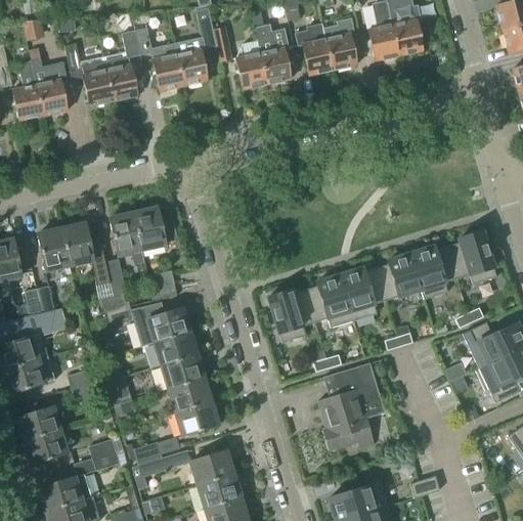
[(84,0),(85,10),(105,10),(104,0),(84,0)]
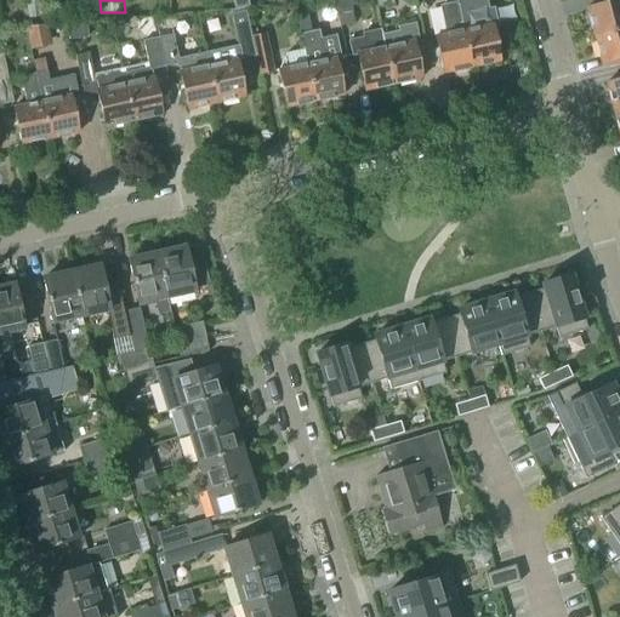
[(337,0),(340,13),(353,11),(351,0),(337,0)]
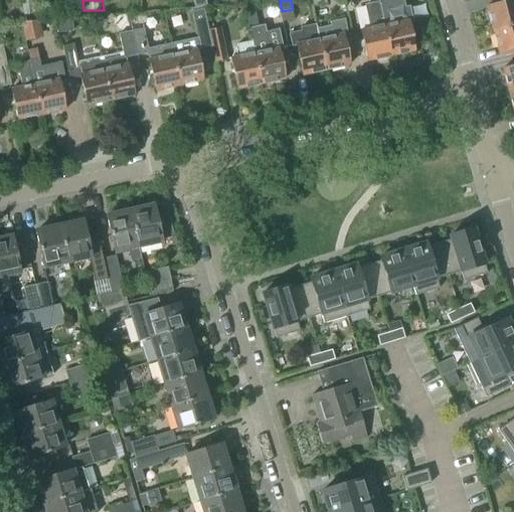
[(367,59),(390,54),(379,0),(371,1),(365,3),(370,26),(361,29),(367,59)]
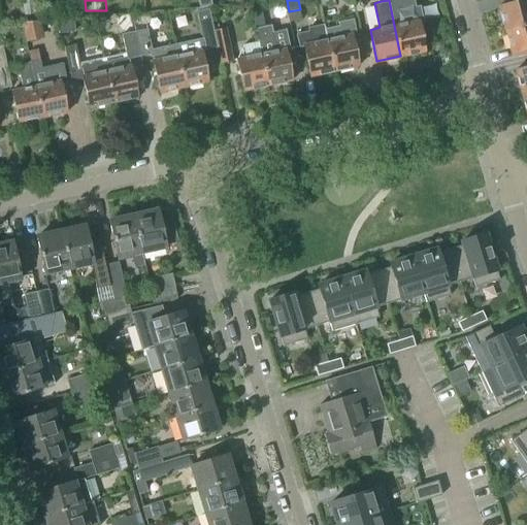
[(389,0),(400,56),(425,51),(418,20),(422,19),(419,5),(415,6),(414,0),(389,0)]
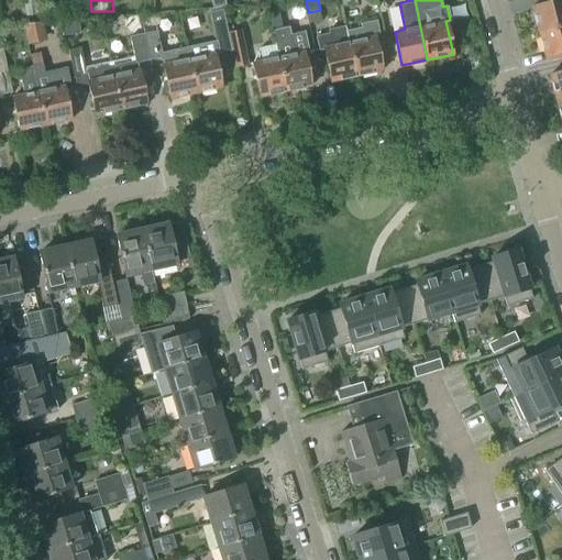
[(549,0),(532,4),(539,31),(561,23),(561,0),(549,0)]
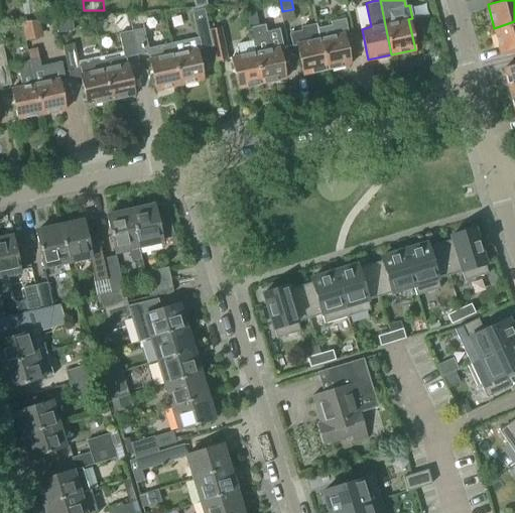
[(171,41),(180,84),(203,79),(197,47),(213,44),(205,7),(192,10),(199,36),(171,41)]
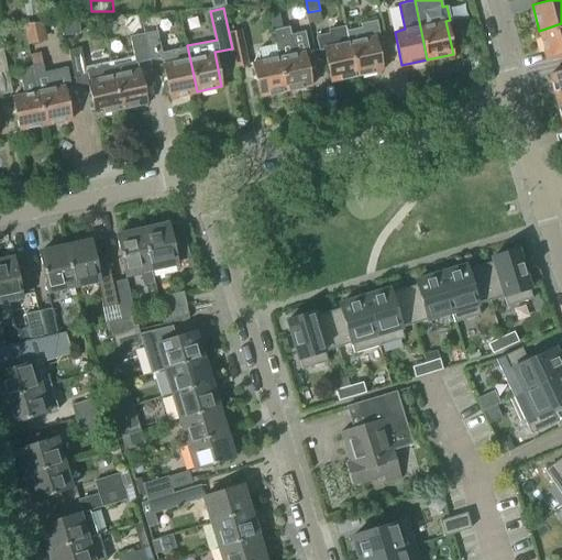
[(276,45),(285,90),(310,85),(304,52),(308,51),(304,31),(290,34),(288,25),(285,26),(281,12),(270,14),(276,45)]
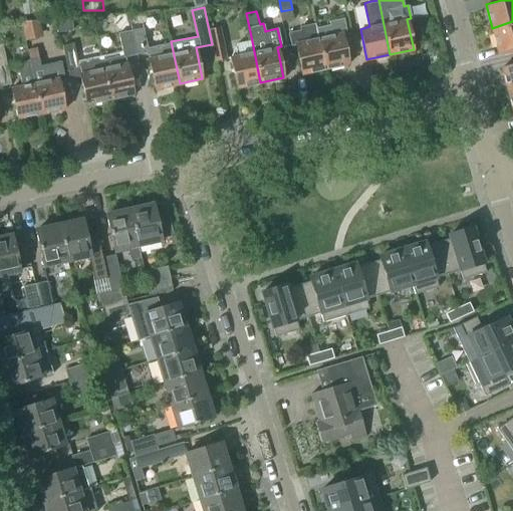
[(132,24),(142,22),(139,12),(130,15),(132,24)]
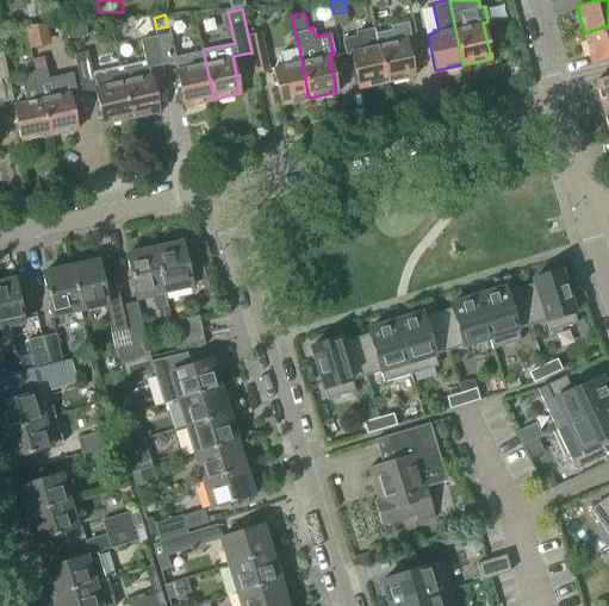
[(86,20),(70,24),(73,37),(88,33),(86,20)]
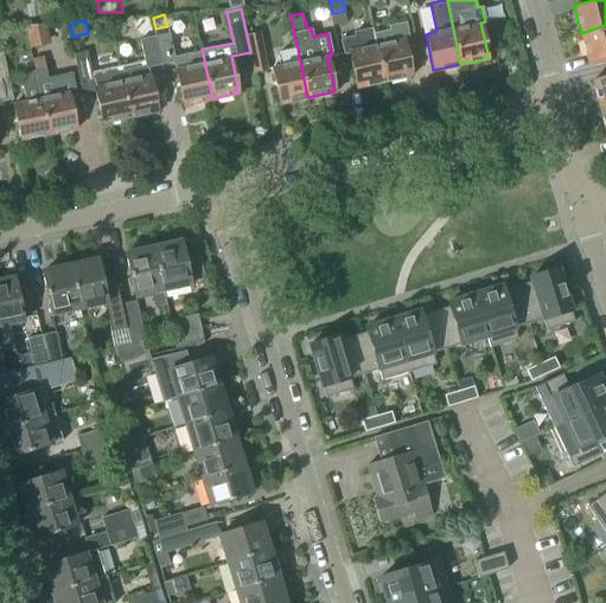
[(375,29),(372,29),(384,81),(412,75),(404,40),(413,39),(409,21),(391,25),(391,30),(376,33),(375,29)]
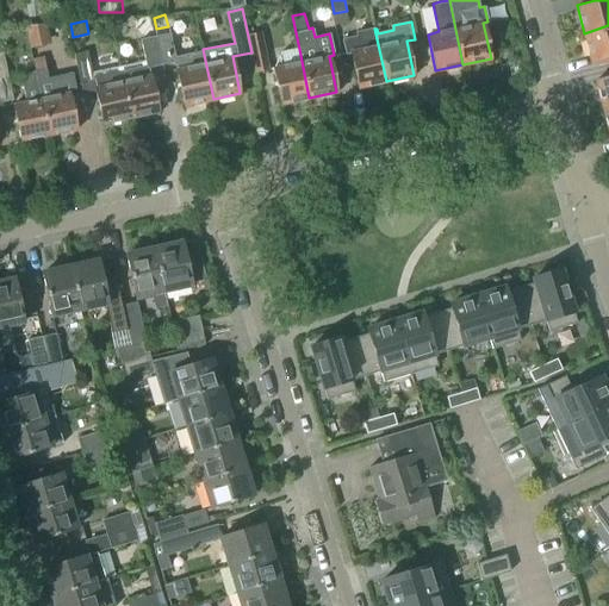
[(48,24),(26,25),(31,47),(51,43),(48,24)]
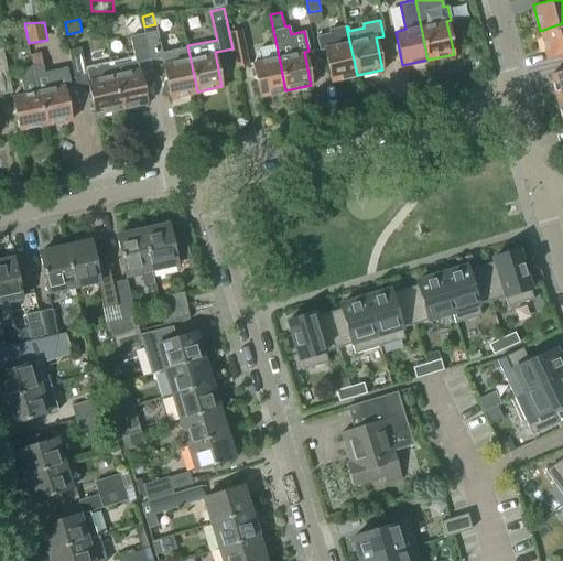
[(562,23),(540,31),(547,56),(562,51),(562,23)]
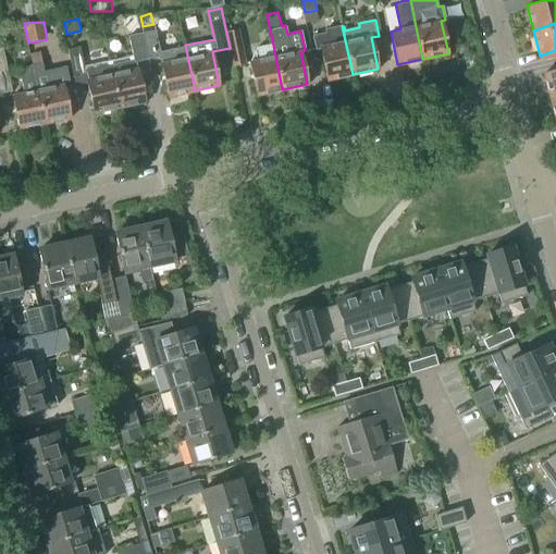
[(326,79),(353,74),(342,25),(324,28),(325,32),(312,35),(316,48),(320,47),(326,79)]
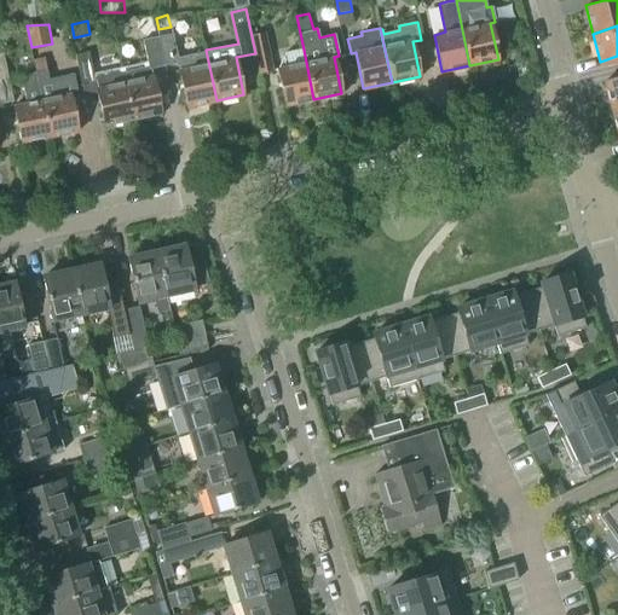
[(252,34),(255,53),(260,73),(275,69),(266,30),(252,34)]
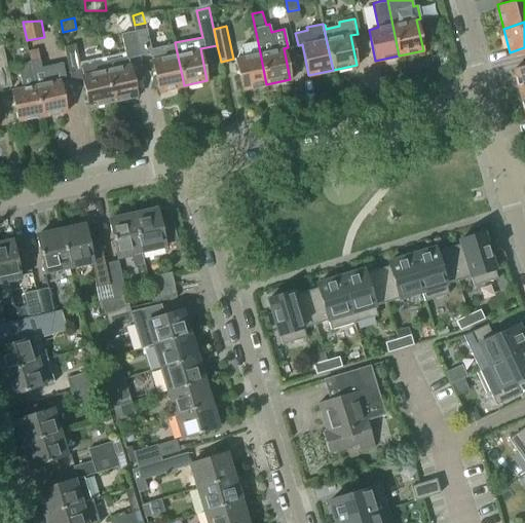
[(134,30),(139,55),(151,52),(159,90),(184,85),(175,42),(152,47),(148,27),(134,30)]
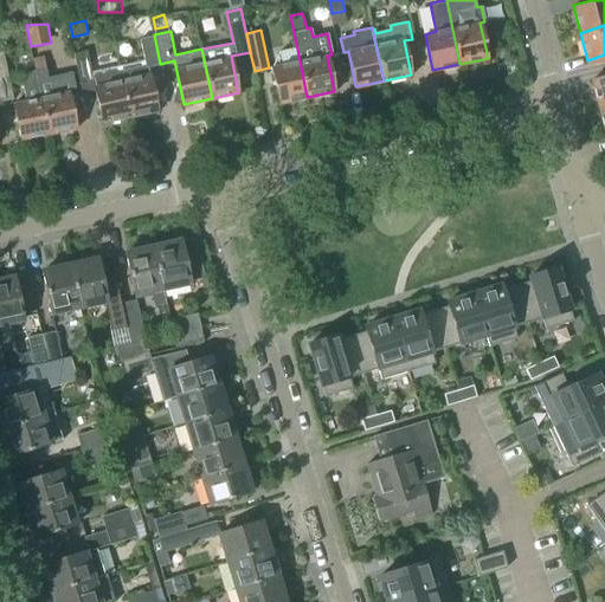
[(141,37),(146,60),(120,65),(130,116),(159,110),(149,66),(160,64),(154,34),(141,37)]
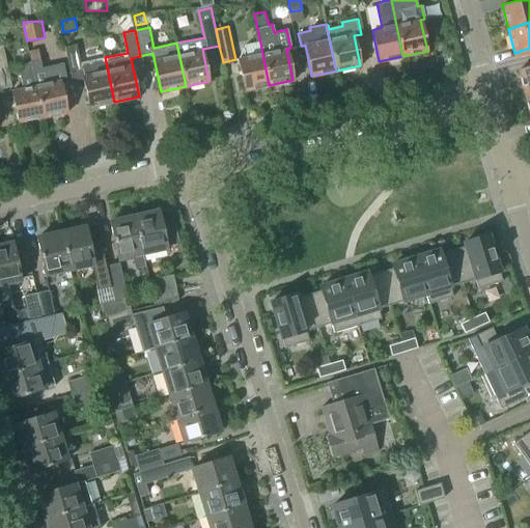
[(241,58),(239,59),(245,90),(269,85),(260,43),(247,46),(241,58)]
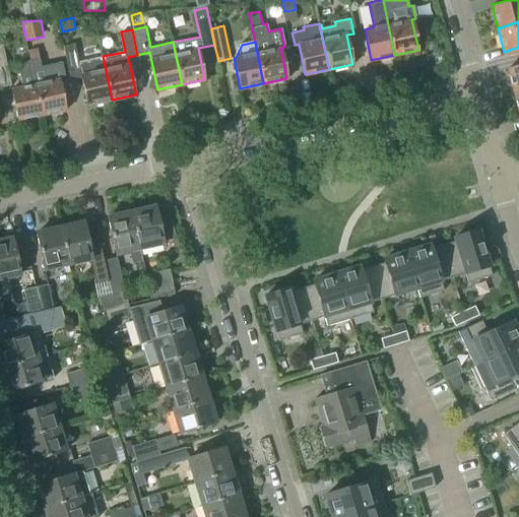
[(79,61),(75,43),(64,45),(70,70),(81,68),(89,105),(112,100),(103,56),(79,61)]
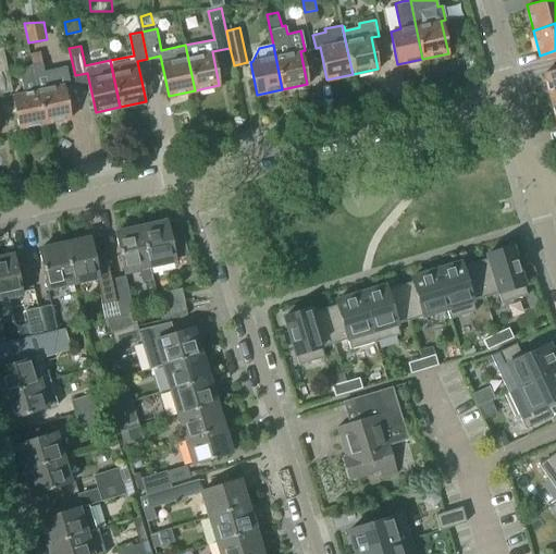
[(3,47),(0,47),(0,88),(1,93),(13,89),(3,47)]
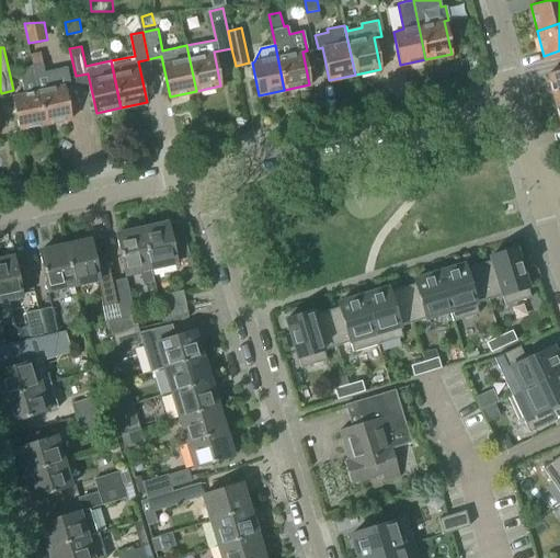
[(45,70),(44,61),(34,64),(46,124),(72,118),(66,89),(72,87),(68,66),(45,70)]
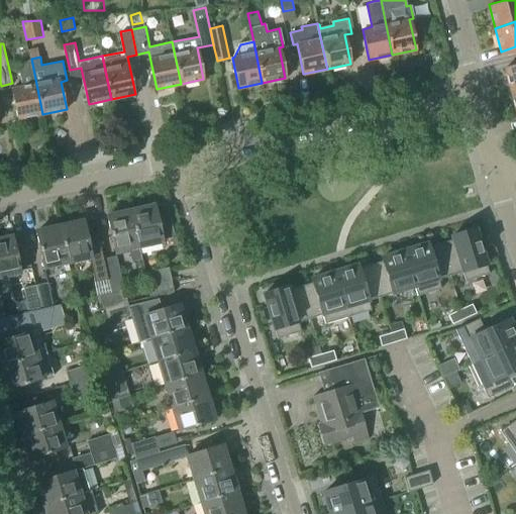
[(23,86),(12,89),(19,119),(42,114),(31,59),(18,62),(23,86)]
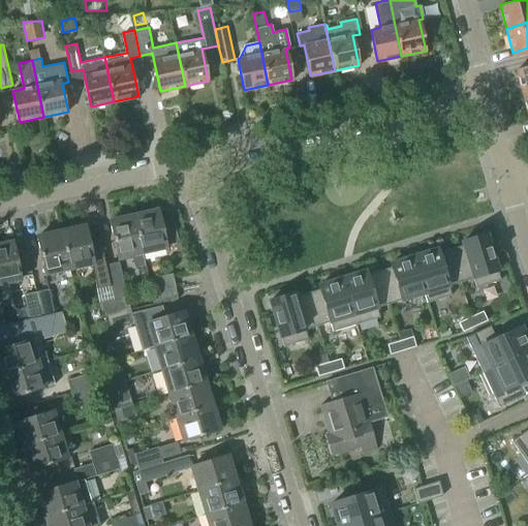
[(527,66),(517,69),(523,93),(527,91),(527,66)]
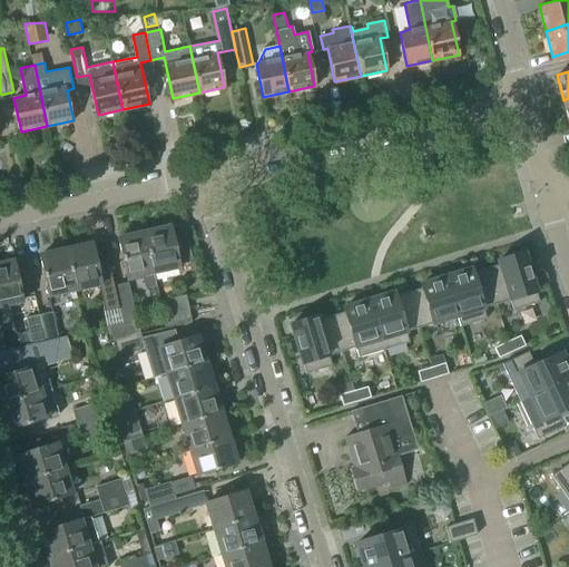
[(170,226),(145,231),(154,271),(178,265),(178,262),(189,260),(186,241),(185,242),(183,231),(179,227),(172,228),(170,226)]
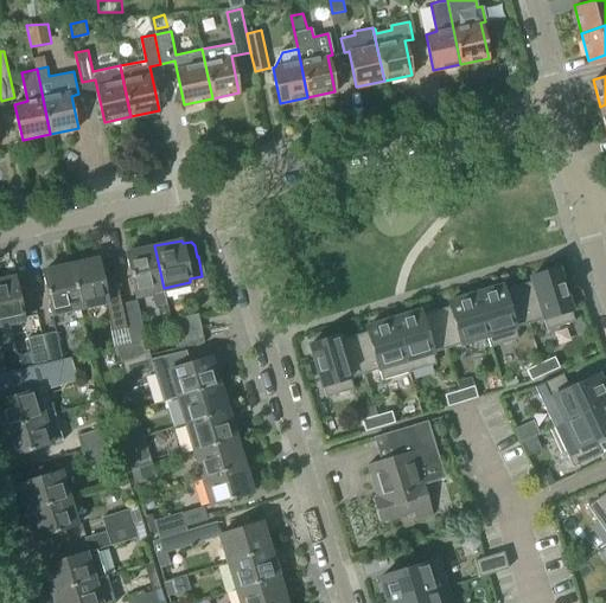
[(164,288),(154,245),(126,251),(134,294),(164,288)]
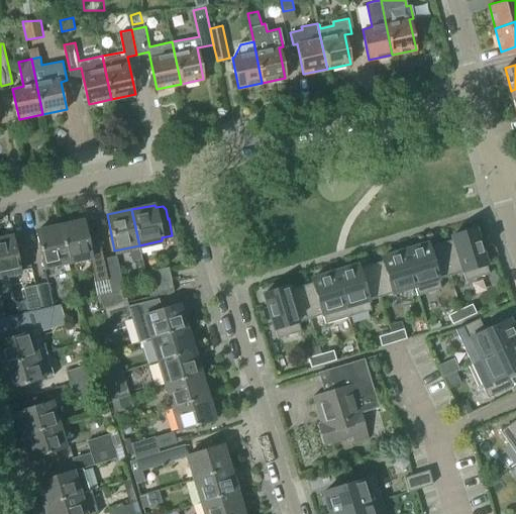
[(84,221),(61,225),(69,262),(91,257),(97,281),(108,279),(105,262),(104,257),(99,232),(87,235),(84,221)]
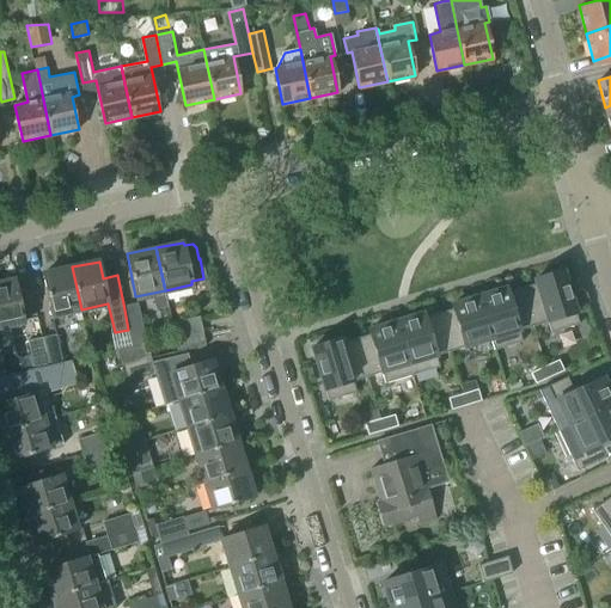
[(43,272),(53,315),(81,309),(72,266),(43,272)]
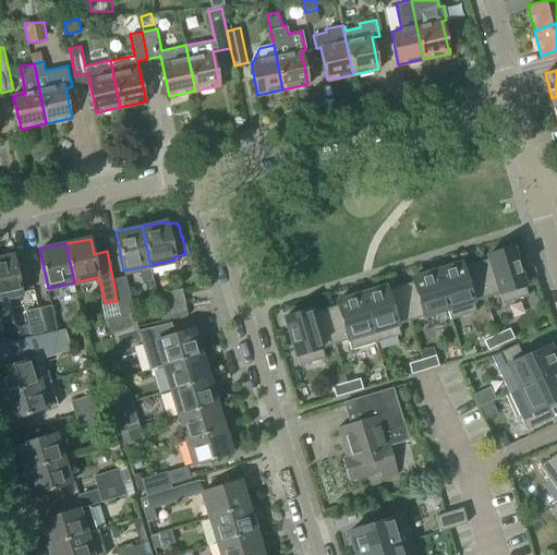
[(528,293),(513,245),(488,253),(489,257),(476,262),(486,296),(499,291),(501,302),(528,293)]
